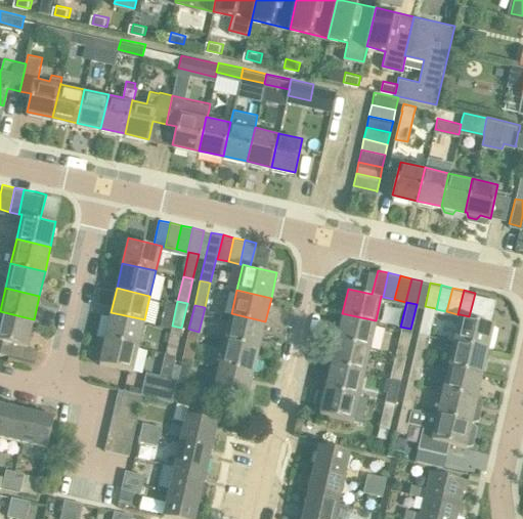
[(460,314),(453,339),(488,347),(489,345),(493,345),(495,335),(492,332),(494,322),(489,321),(492,310),(493,311),(493,309),(491,309),(491,310),(472,305),(469,316),(460,314)]
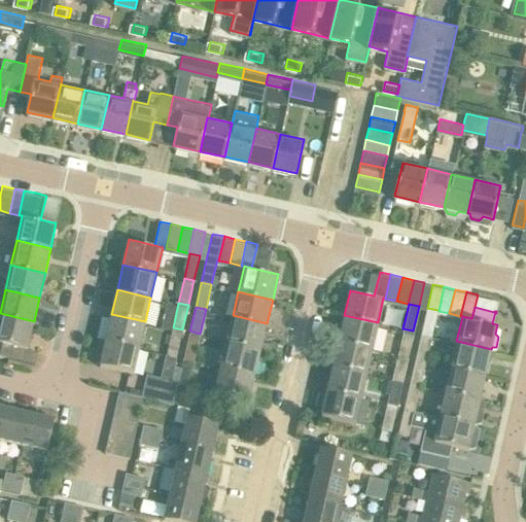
[(427,308),(421,333),(431,336),(437,310),(427,308)]
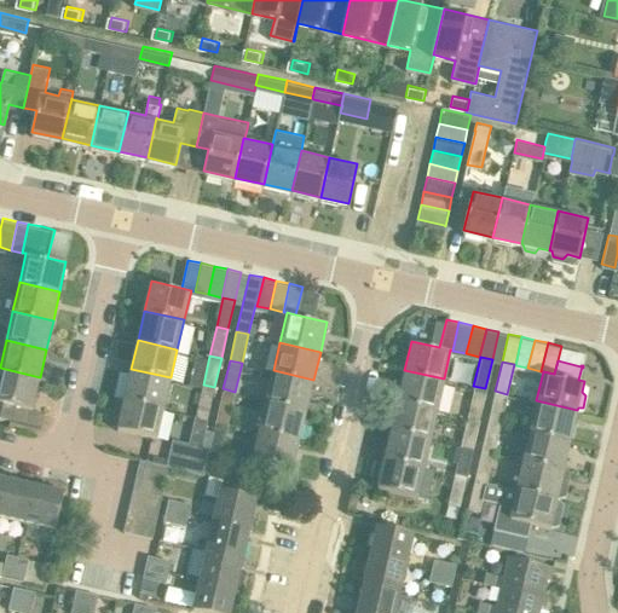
[(0,414),(11,417),(15,403),(33,406),(40,377),(0,368),(0,414)]
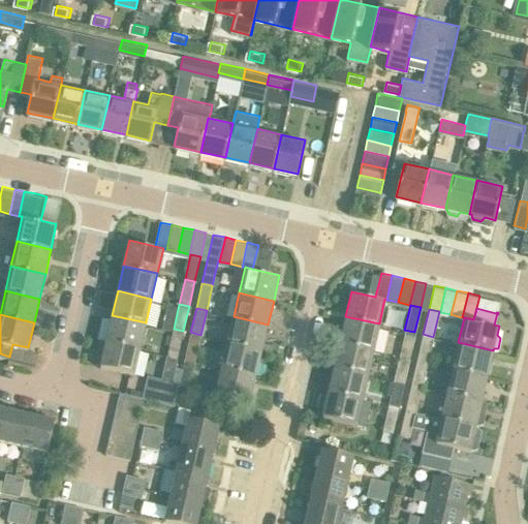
[(112,315),(106,339),(140,347),(146,322),(112,315)]
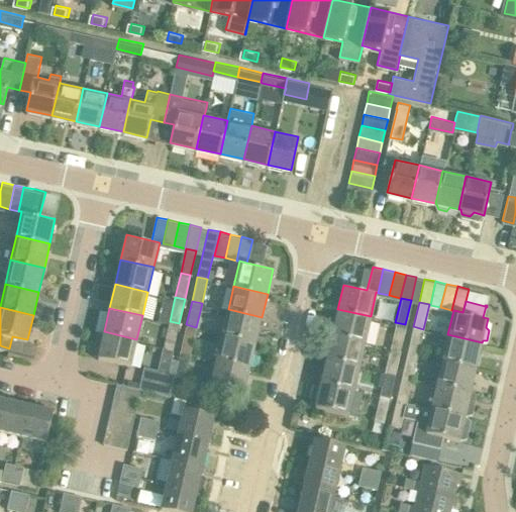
[(228,309),(222,333),(256,341),(262,317),(228,309)]
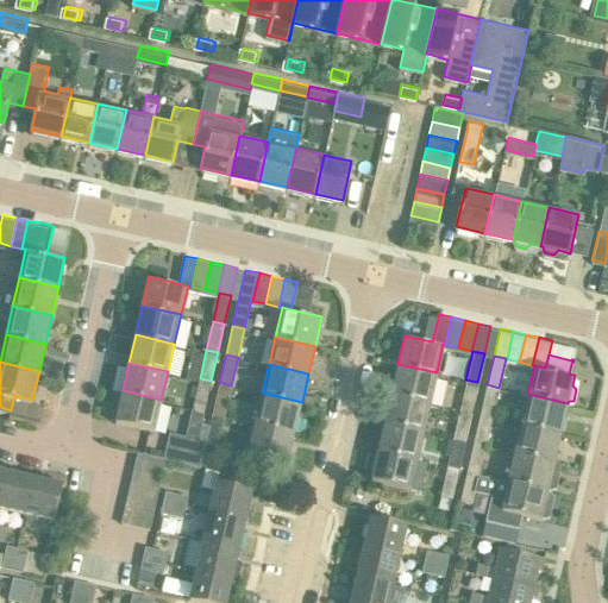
[(397,364),(392,391),(430,401),(437,372),(397,364)]
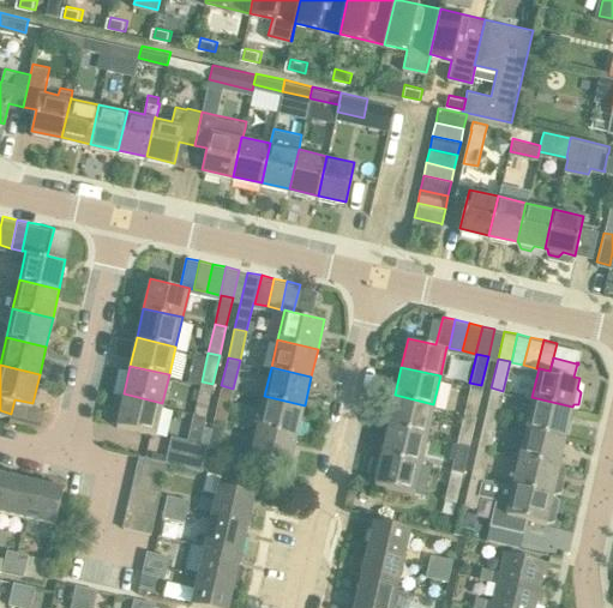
[(202,381),(194,409),(206,411),(212,384),(202,381)]
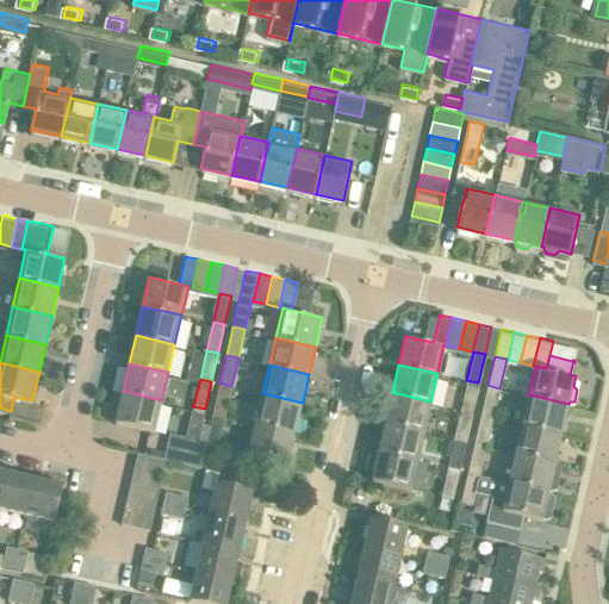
[(466,380),(461,403),(460,406),(472,410),(478,383),(466,380)]
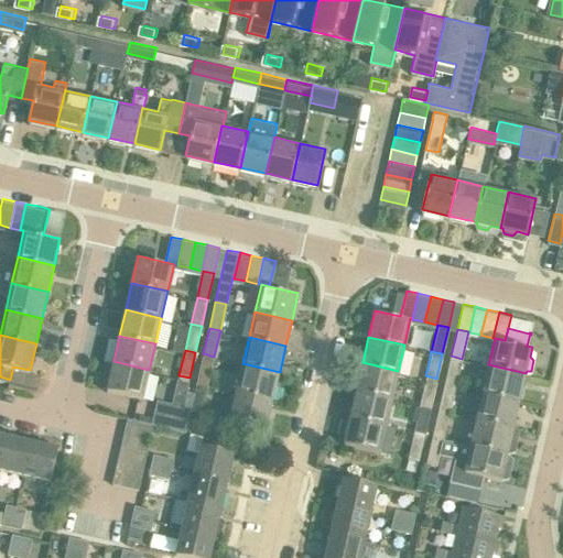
[(203,353),(197,380),(208,382),(214,357),(203,353)]
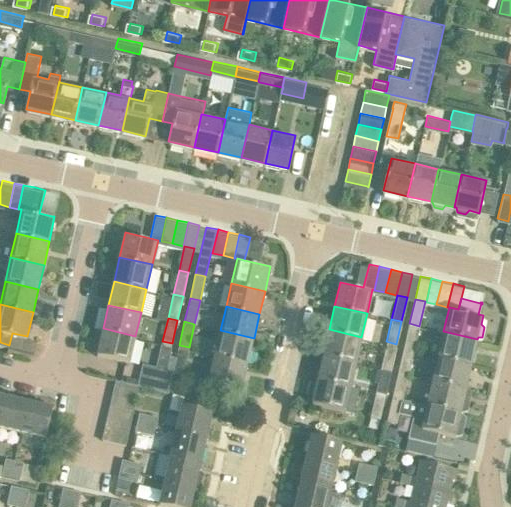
[(409,323),(404,347),(414,349),(419,326),(409,323)]
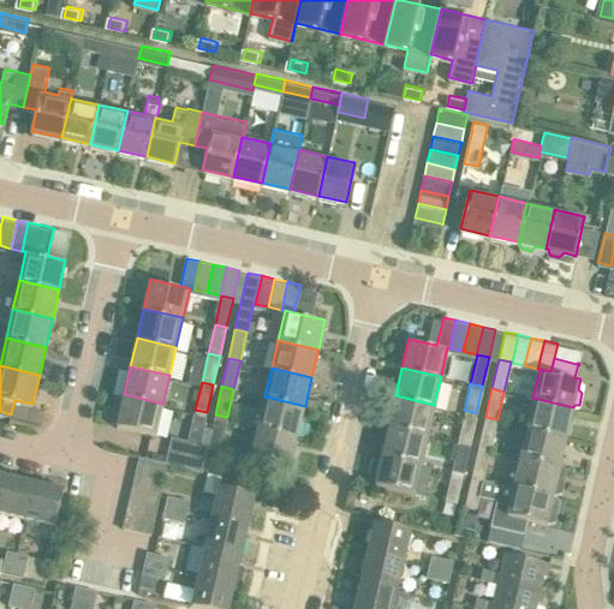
[(119,412),(117,423),(156,433),(162,404),(124,394),(123,395),(117,393),(112,411),(119,412)]
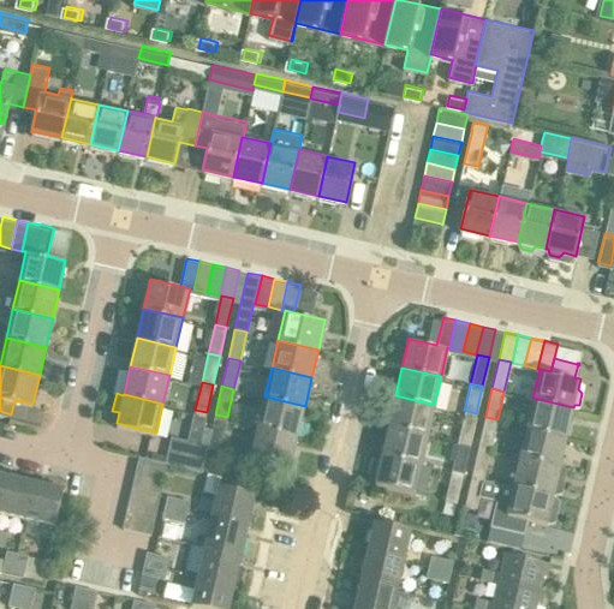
[(395,395),(388,424),(428,434),(434,405),(395,395)]
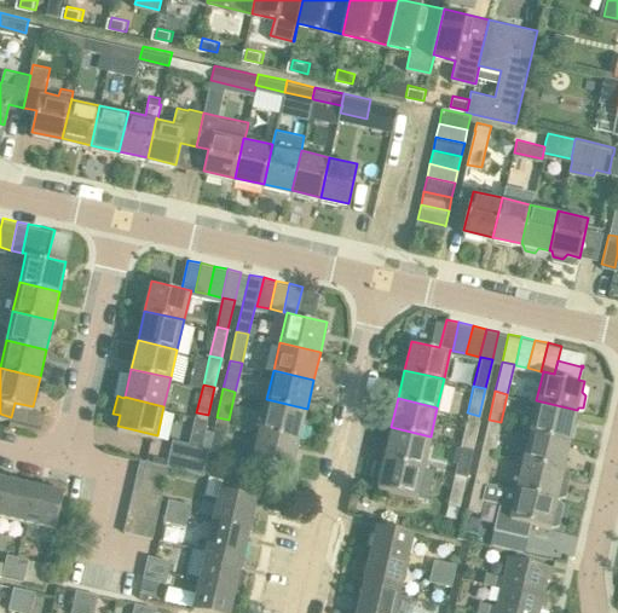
[(266,399),(260,428),(300,437),(307,409),(266,399)]
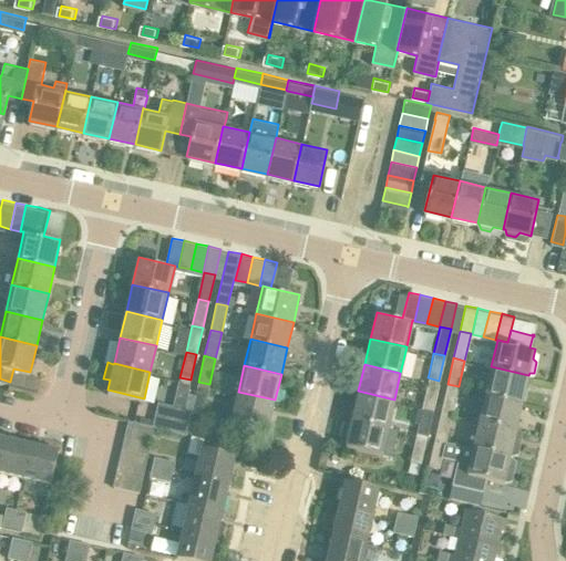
[(491,366),(485,392),(523,401),(528,375),(491,366)]
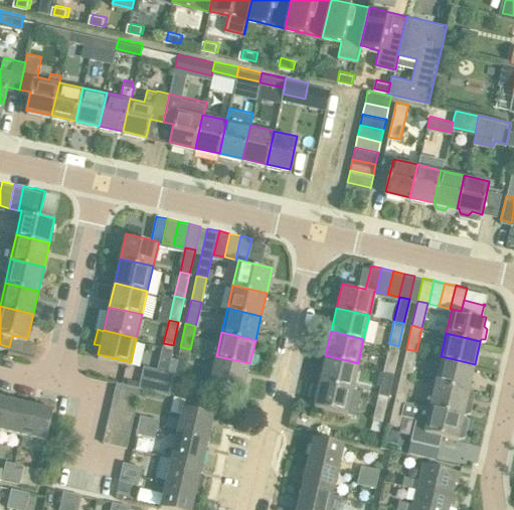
[(141,375),(139,385),(141,385),(169,392),(170,387),(174,372),(177,357),(170,356),(173,345),(163,343),(158,366),(144,363),(141,375)]
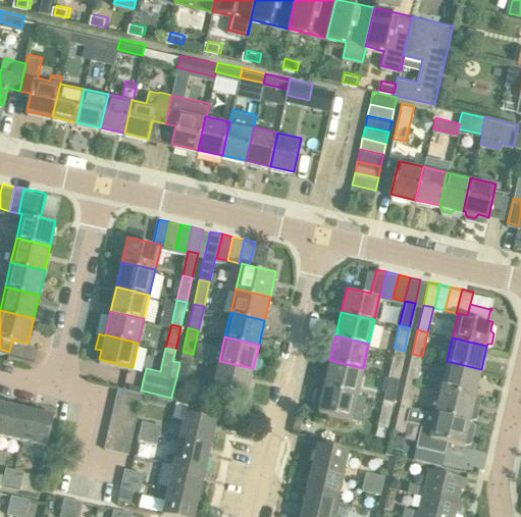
[(394,348),(387,374),(398,376),(404,351),(394,348)]
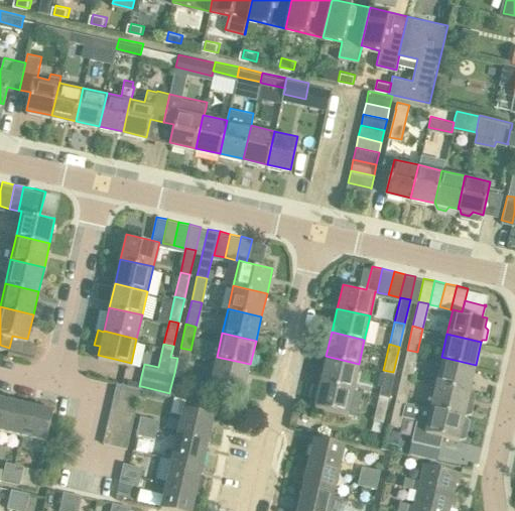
[(177,358),(174,373),(184,375),(190,350),(180,348),(177,358)]
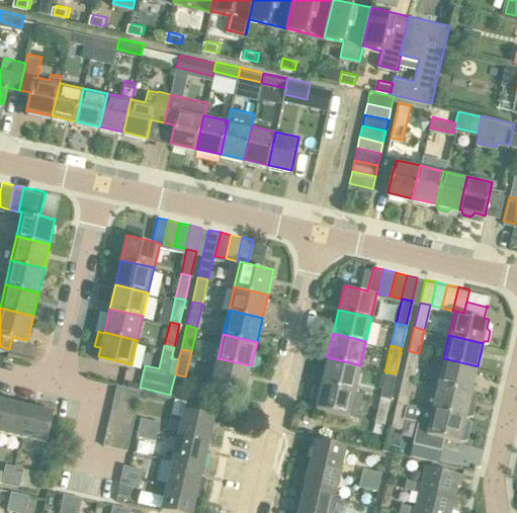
[(409,351),(403,374),(413,377),(419,353),(409,351)]
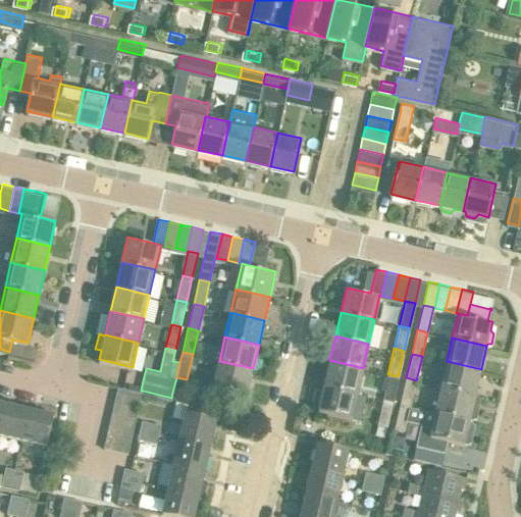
[(329,360),(324,384),(357,392),(363,368),(329,360)]
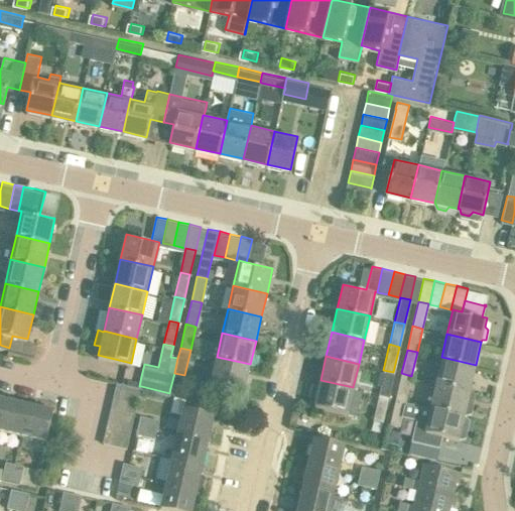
[(245,389),(250,364),(217,357),(211,381),(245,389)]
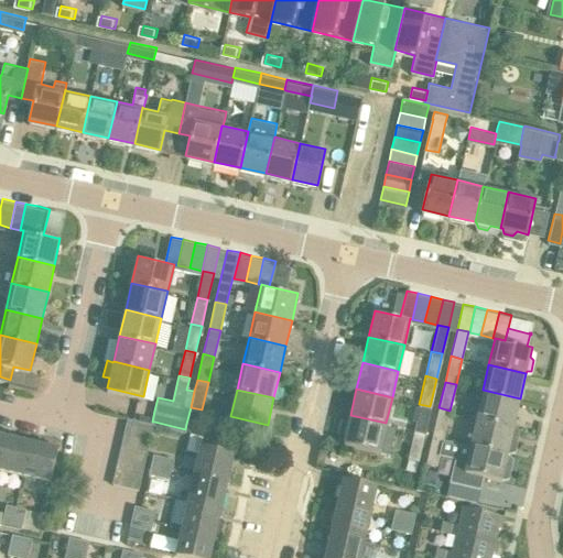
[(483,390),(476,417),(513,425),(520,398),(483,390)]
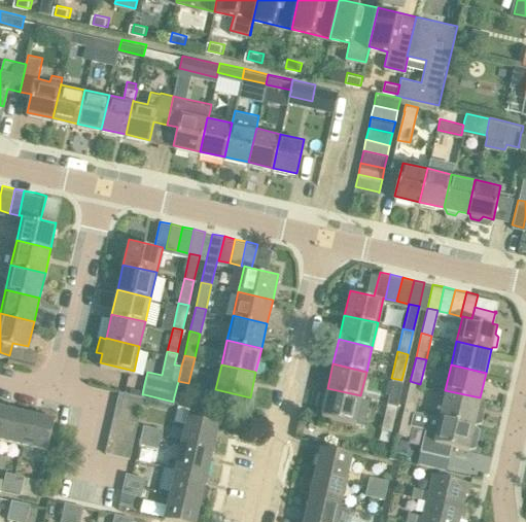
[(391,378),(386,402),(396,404),(401,380),(391,378)]
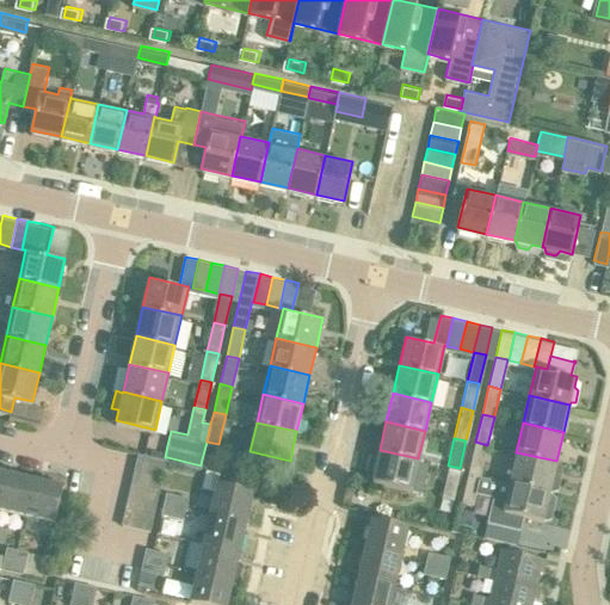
[(475,442),(469,470),(481,473),(487,445),(475,442)]
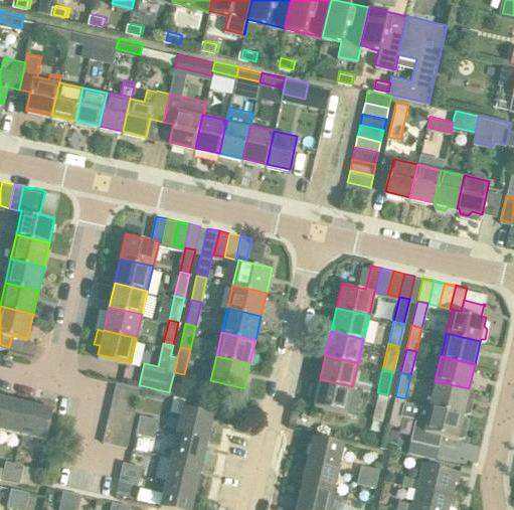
[(114,392),(138,398),(141,385),(117,379),(114,392)]
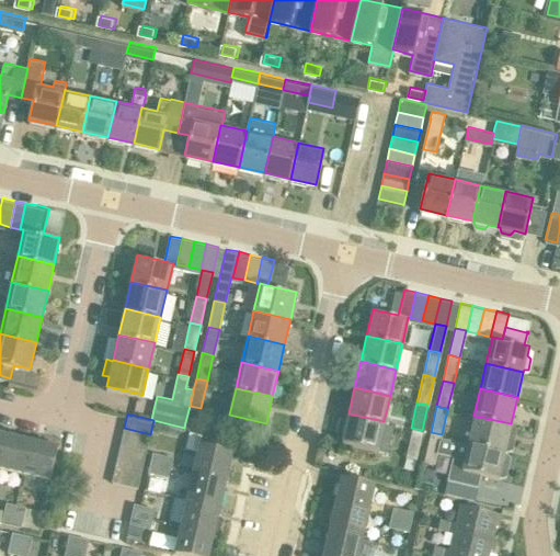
[(349,413),(342,440),(378,449),(388,451),(395,424),(384,421),(349,413)]
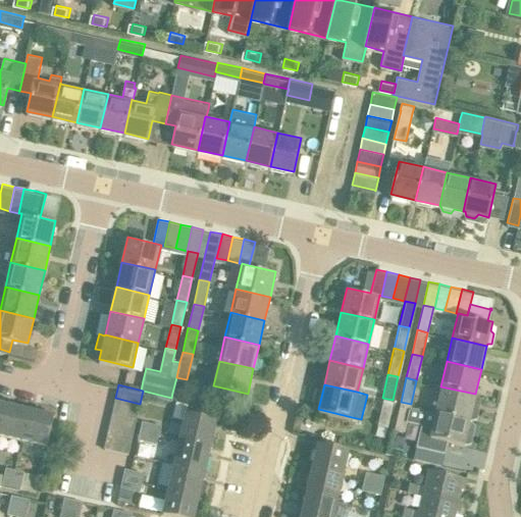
[(440,386),(435,410),(470,418),(476,416),(478,407),(473,403),(475,394),(440,386)]
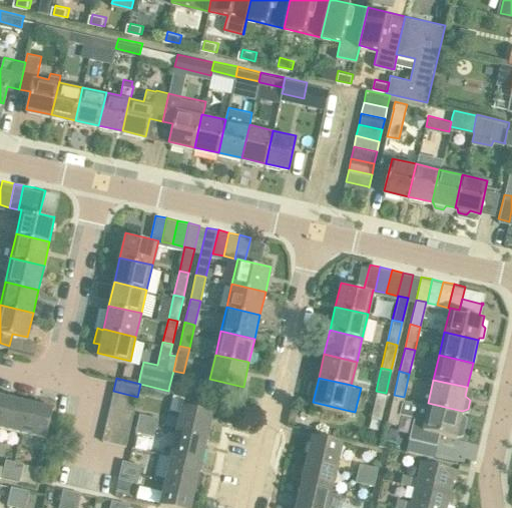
[(110,403),(134,408),(137,397),(113,391),(110,403)]
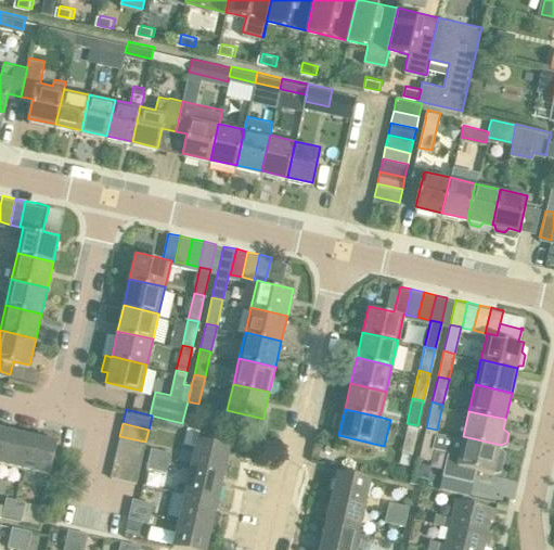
[(400,450),(411,452),(417,425),(407,423),(400,450)]
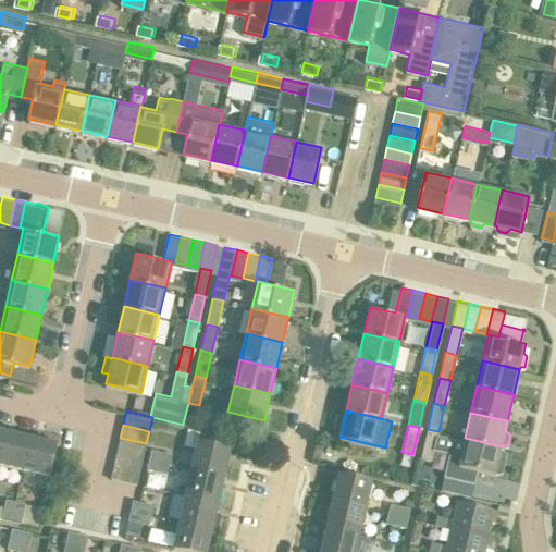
[(0,451),(0,463),(24,468),(32,436),(4,429),(0,451)]
